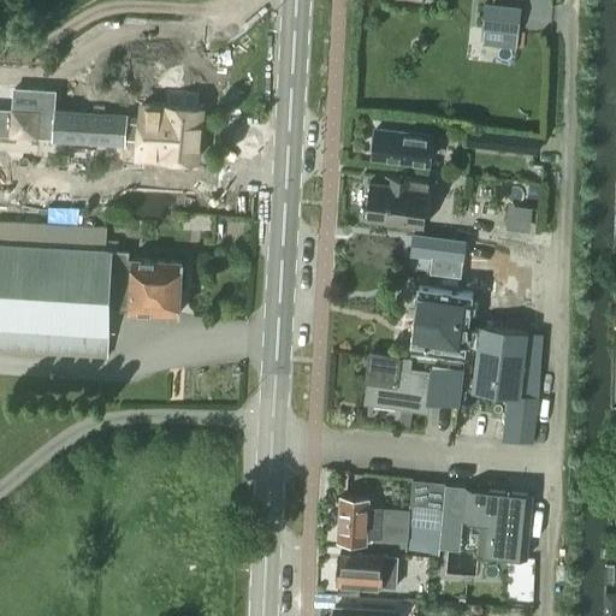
[(521,9),(484,4),(481,29),(484,29),(519,34),(521,9)]
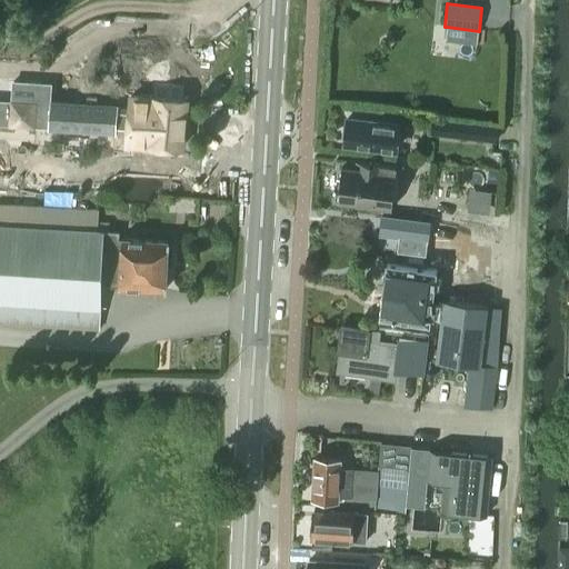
[(0,125),(9,127),(9,129),(36,130),(36,128),(48,129),(115,133),(116,127),(129,128),(130,112),(117,111),(117,109),(50,103),(51,85),(15,81),(11,81),(9,100),(9,102),(0,101),(0,125)]
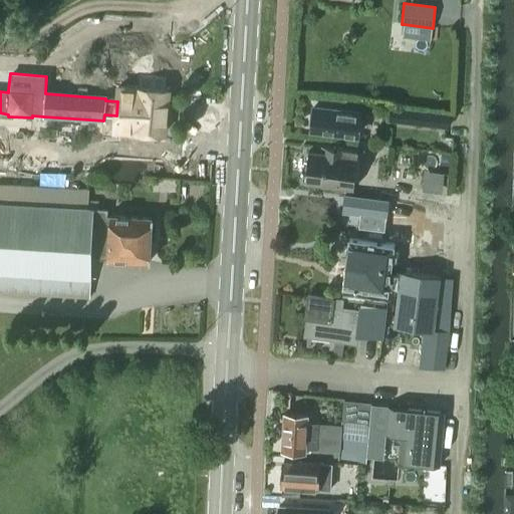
[(137,131),(137,132),(165,134),(168,91),(140,89),(140,90),(118,88),(117,101),(116,115),(115,129),(137,131)]
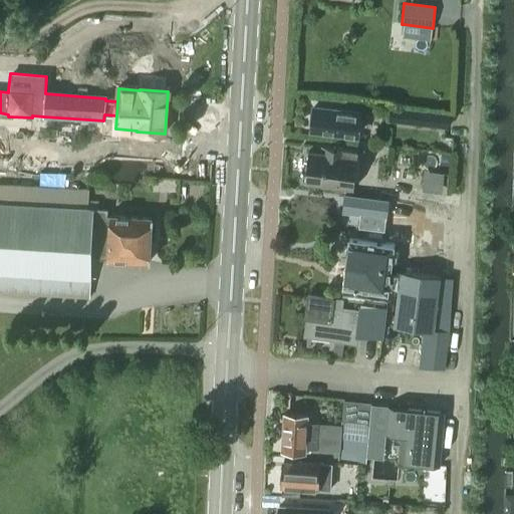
[(332,108),(332,110),(311,108),(309,131),(357,135),(359,111),(332,108)]
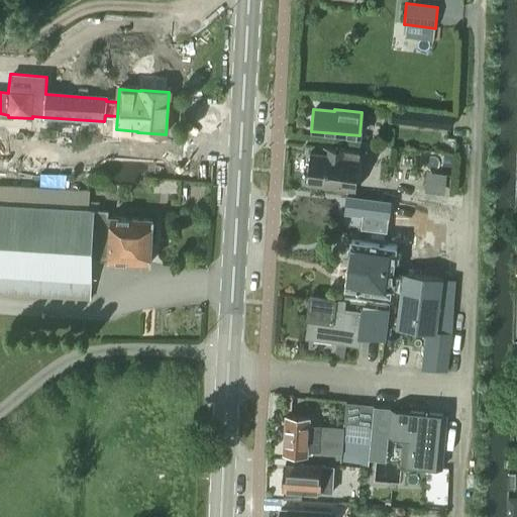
[(329,149),(328,156),(308,153),(305,185),(354,190),(358,152),(329,149)]
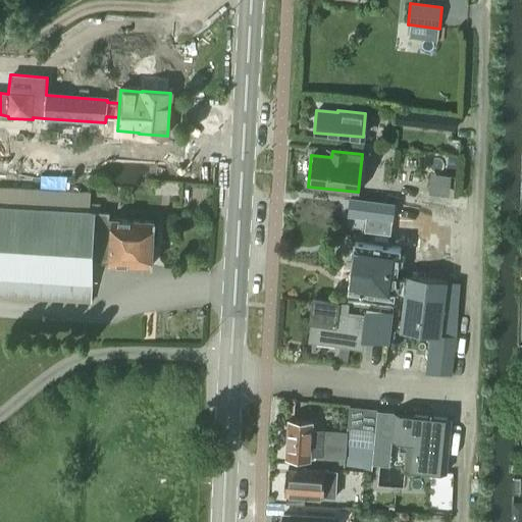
[(109,218),(109,211),(100,211),(101,204),(90,204),(91,194),(0,188),(0,297),(92,302),(94,262),(152,265),(155,221),(109,218)]
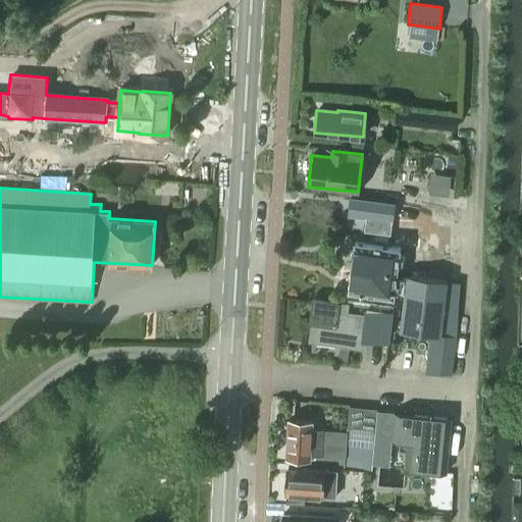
[(355,200),(354,216),(364,217),(362,231),(390,236),(394,205),(355,200)]
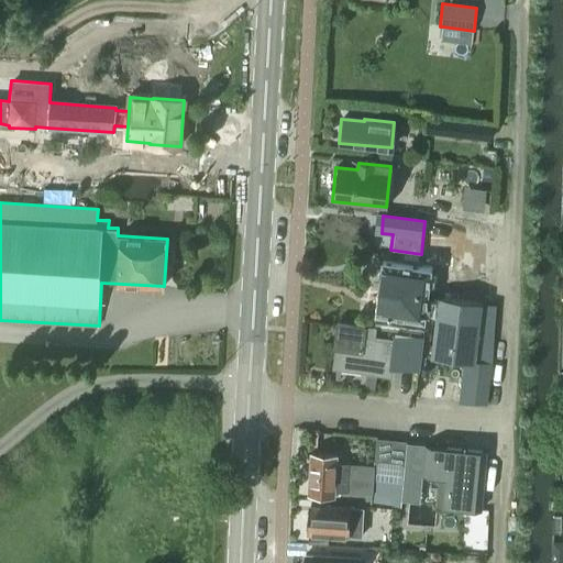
[(382,261),(378,288),(390,289),(392,294),(428,295),(431,267),(382,261)]
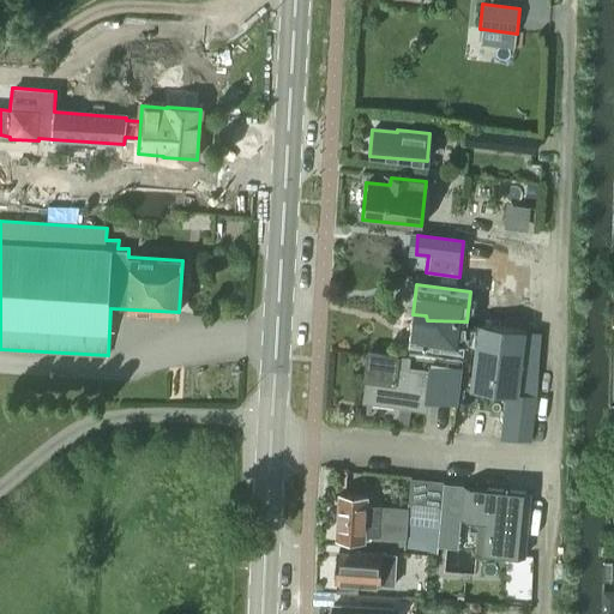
[(463,350),(467,321),(427,320),(426,315),(413,314),(409,343),(463,350)]
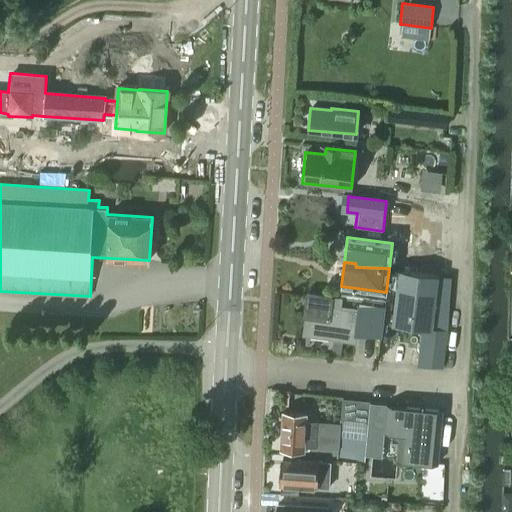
[(399,270),(393,320),(392,324),(420,328),(445,331),(446,332),(451,279),(436,276),(399,270)]
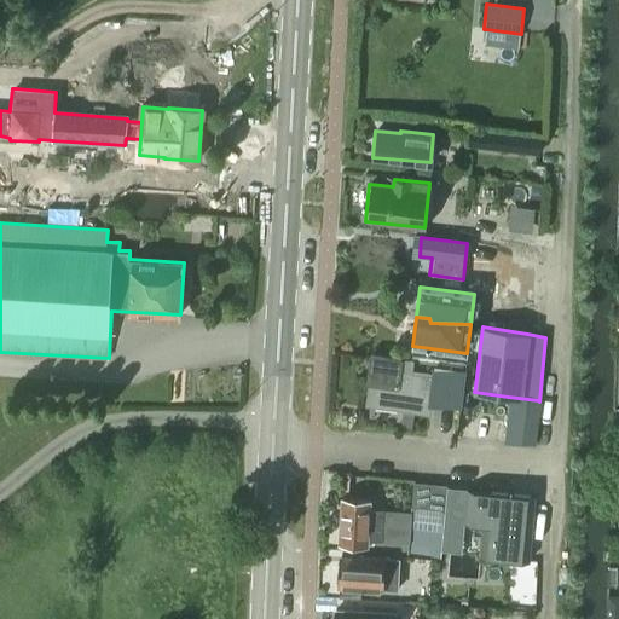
[(369,356),(365,385),(376,386),(375,405),(431,411),(432,400),(458,403),(462,371),(431,368),(410,365),(411,362),(369,356)]
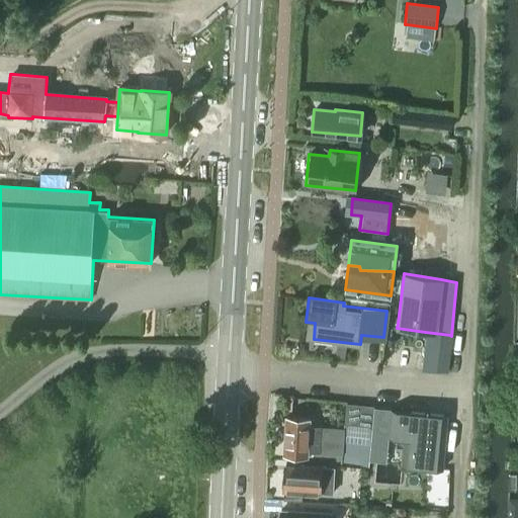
[(447,372),(450,335),(425,332),(420,369),(447,372)]
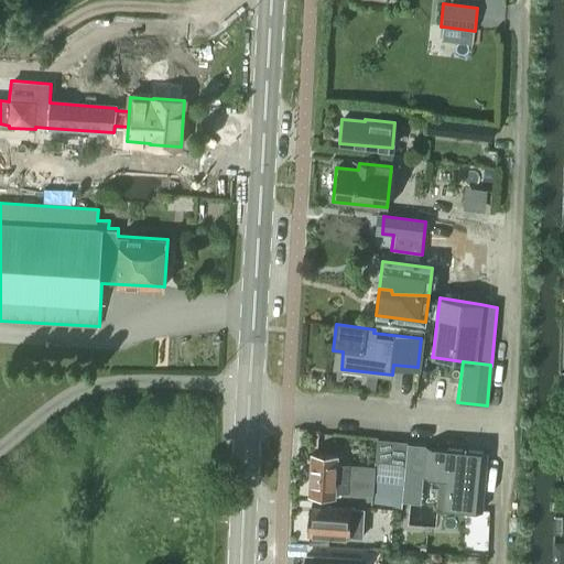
[(367,376),(365,388),(375,389),(376,377),(367,376)]
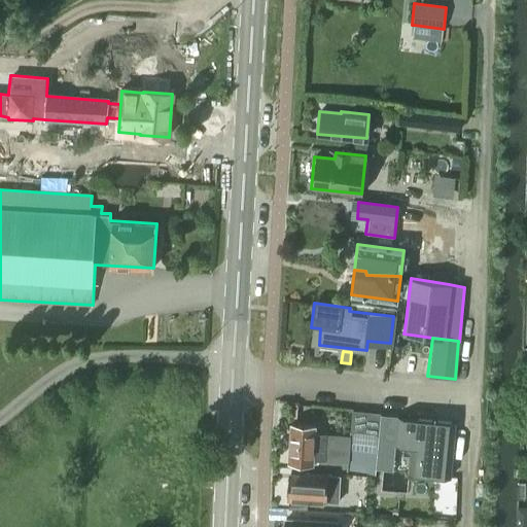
[(347,463),(346,472),(374,476),(378,435),(381,413),(353,409),(350,432),(347,463)]
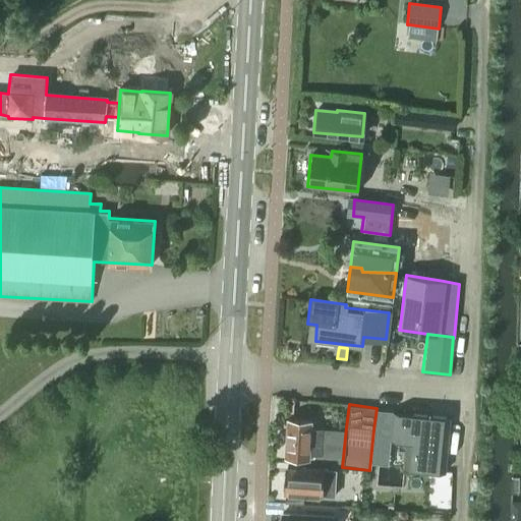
[(394,412),(391,441),(406,443),(404,468),(446,472),(451,417),(394,412)]
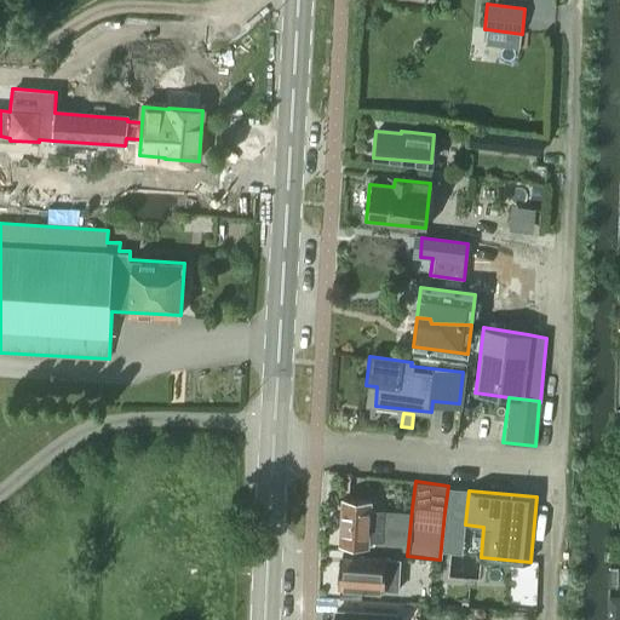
[(342,500),(338,546),(362,547),(362,554),(407,557),(407,556),(408,545),(382,544),(384,511),(369,511),(371,503),(342,500)]
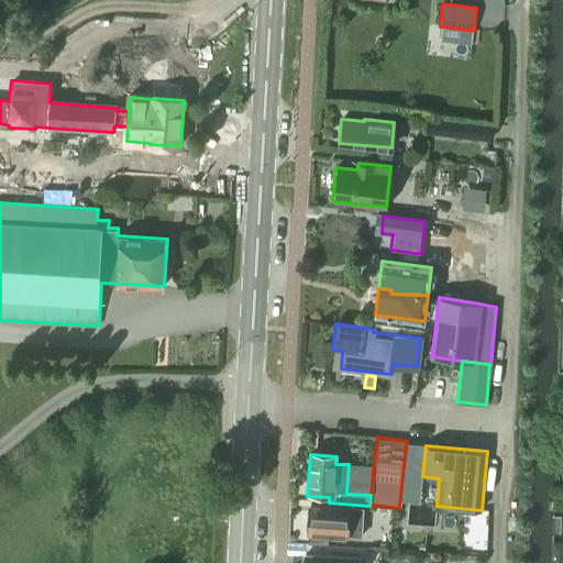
[(361,536),(362,509),(309,506),(309,517),(306,519),(305,527),(308,530),(308,533),(330,534),(333,537),(340,538),(344,534),(361,536)]
